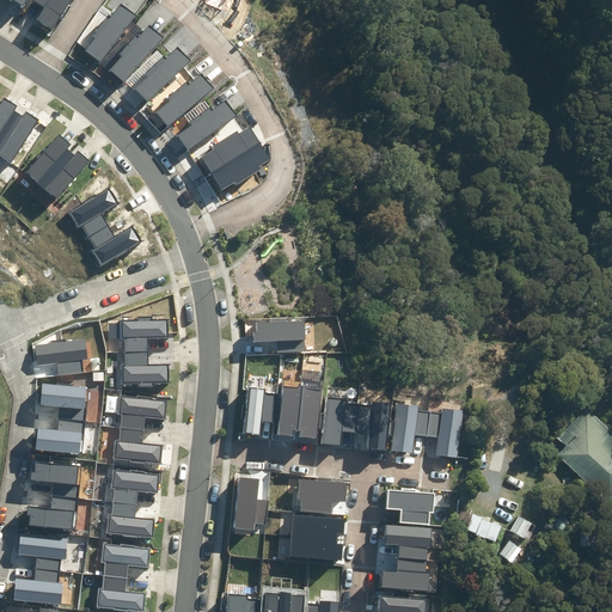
[(51,29),(69,0),(34,0),(46,7),(37,20),(51,29)]
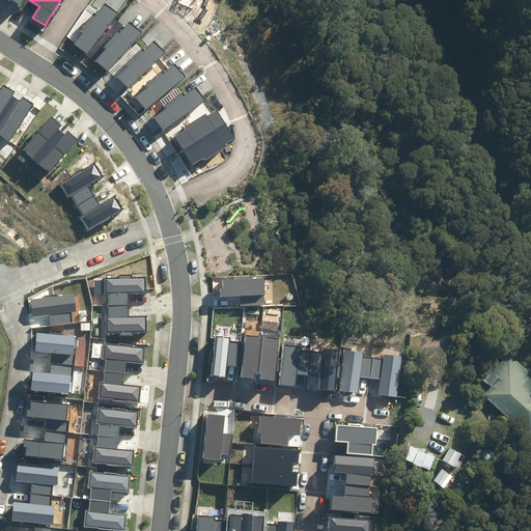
[(116,12),(105,3),(96,15),(94,12),(82,28),(84,30),(75,43),(87,51),(116,12)]
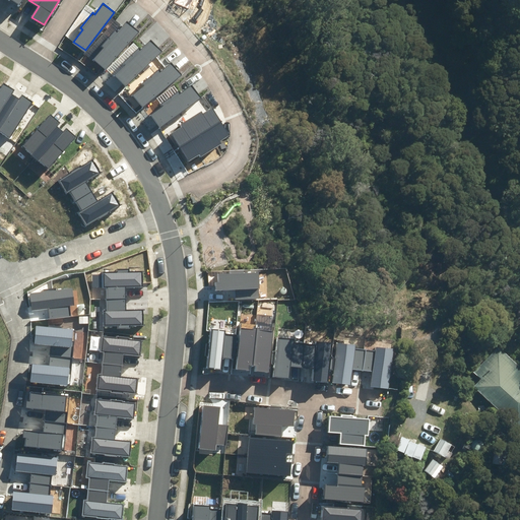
[(139,34),(128,23),(119,33),(117,31),(104,45),(106,47),(95,59),(107,68),(139,34)]
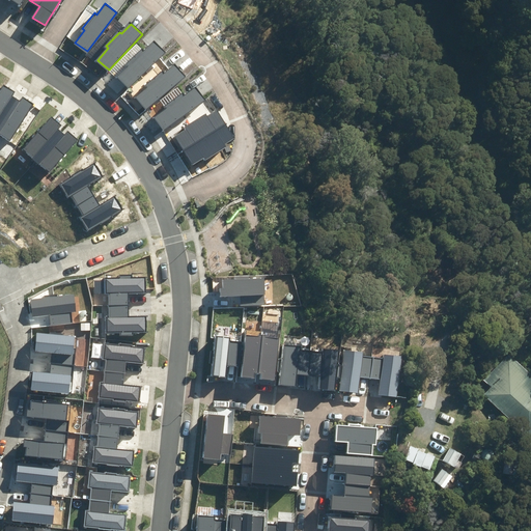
[(164,54),(154,43),(143,52),(141,50),(127,63),(129,65),(117,76),(128,87),(164,54)]
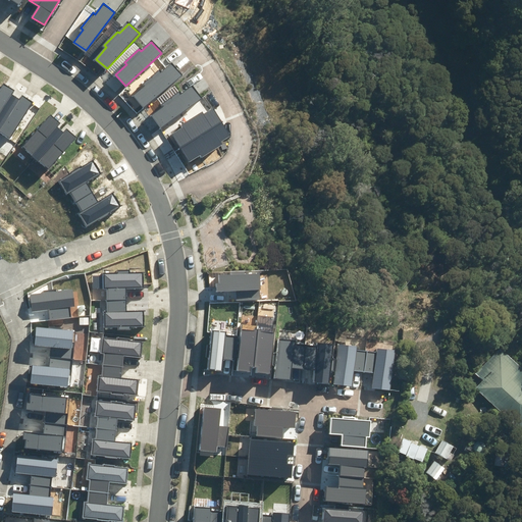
[(181,75),(171,64),(161,73),(159,70),(145,84),(147,86),(135,96),(145,107),(181,75)]
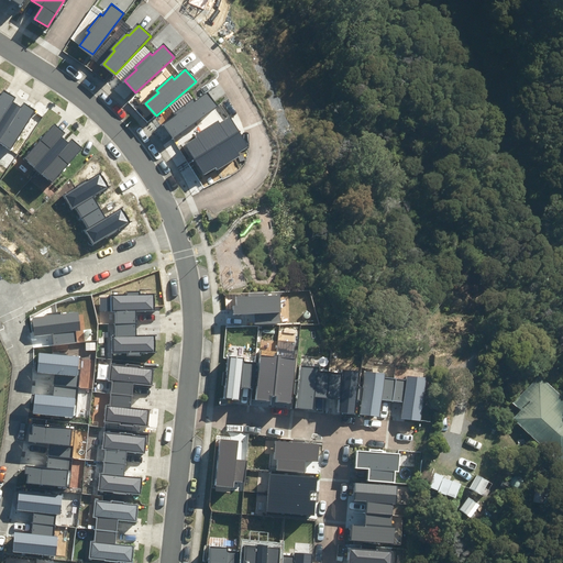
[(15,97),(4,90),(0,96),(0,143),(11,150),(36,110),(24,102),(21,107),(12,101),(15,97)]
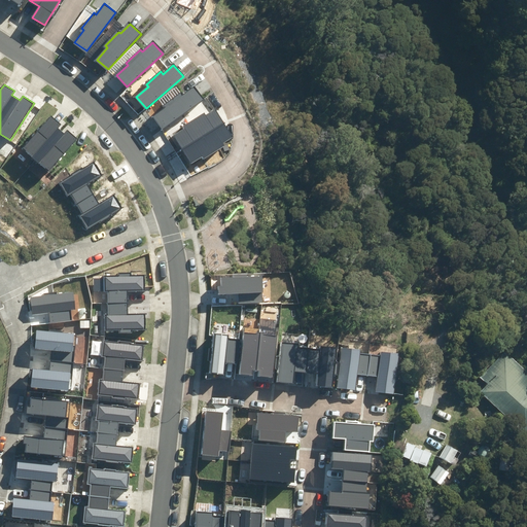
[(202,100),(192,88),(182,96),(180,93),(165,105),(166,107),(153,116),(163,129),(202,100)]
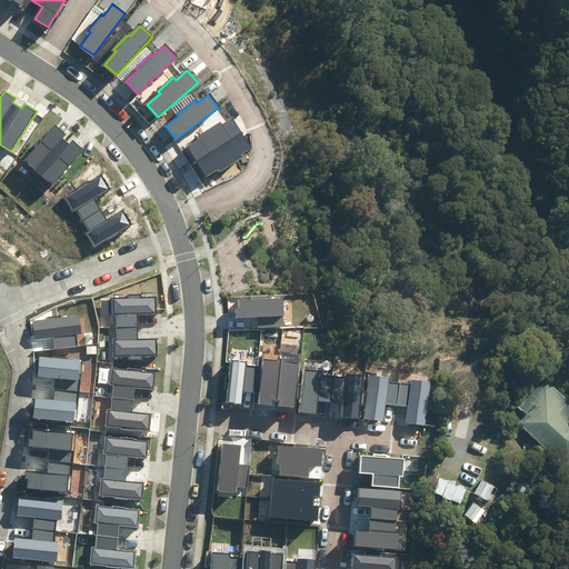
[(187,146),(207,177),(218,169),(219,172),(242,158),(240,155),(251,148),(232,119),(222,126),(221,122),(197,138),(198,139),(187,146)]
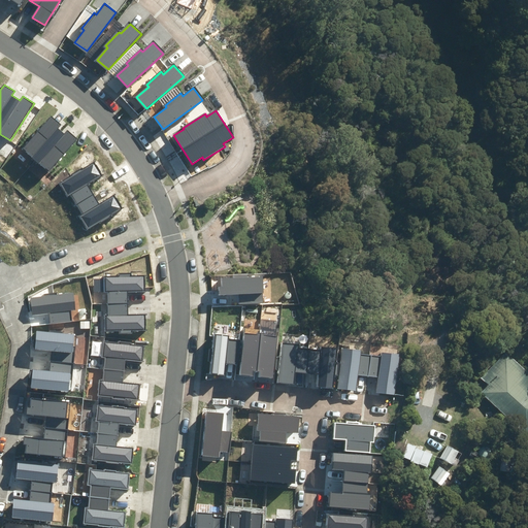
[(62,125),(51,116),(23,149),(50,171),(77,138),(67,130),(64,134),(58,129),(62,125)]
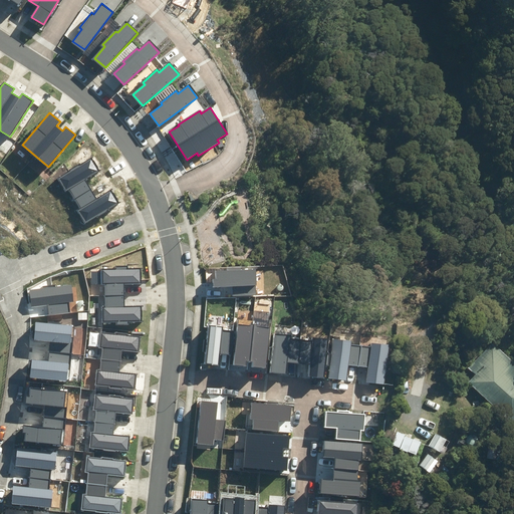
[(100,170),(91,156),(56,178),(64,191),(69,188),(82,209),(79,210),(86,222),(117,203),(109,191),(95,199),(84,180),(100,170)]
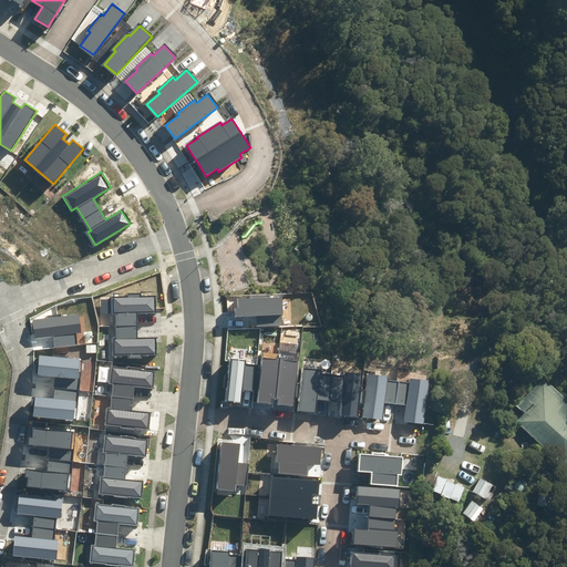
[(125,297),(109,298),(110,315),(113,315),(114,339),(111,339),(111,354),(127,353),(127,358),(142,357),(142,354),(155,353),(154,337),(136,337),(135,312),(153,312),(152,296),(140,297),(140,294),(125,295),(125,297)]
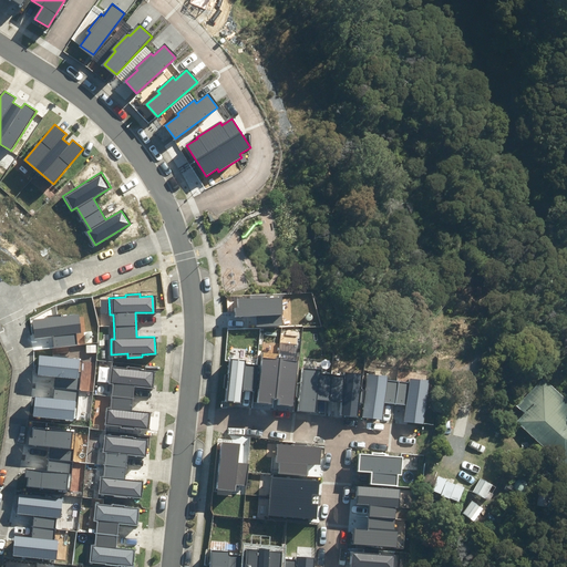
[(267,298),(267,294),(250,295),(250,299),(238,299),(239,308),(234,308),(235,318),(257,317),(257,328),(284,327),(282,298),(267,298)]
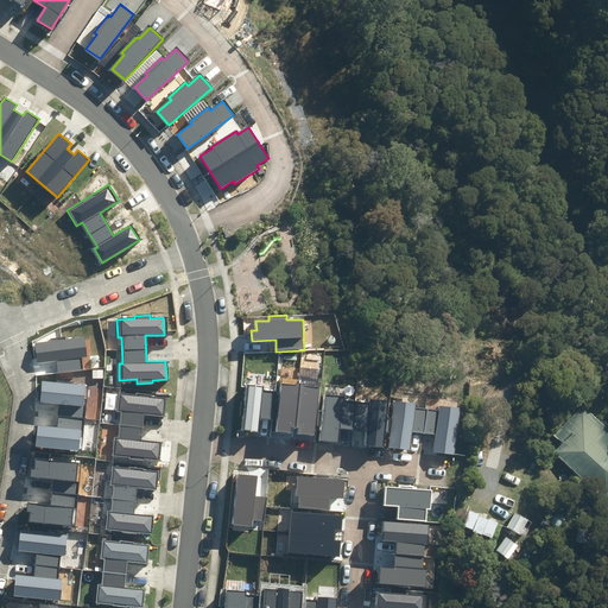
[(86,337),(35,342),(37,363),(57,361),(58,374),(84,371),(82,358),(87,358),(86,337)]
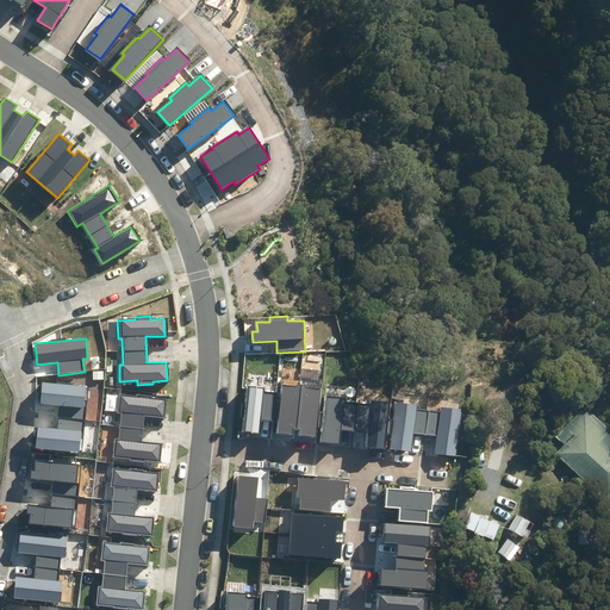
[(85,387),(41,383),(39,405),(60,406),(57,429),(38,428),(37,447),(79,450),(85,387)]
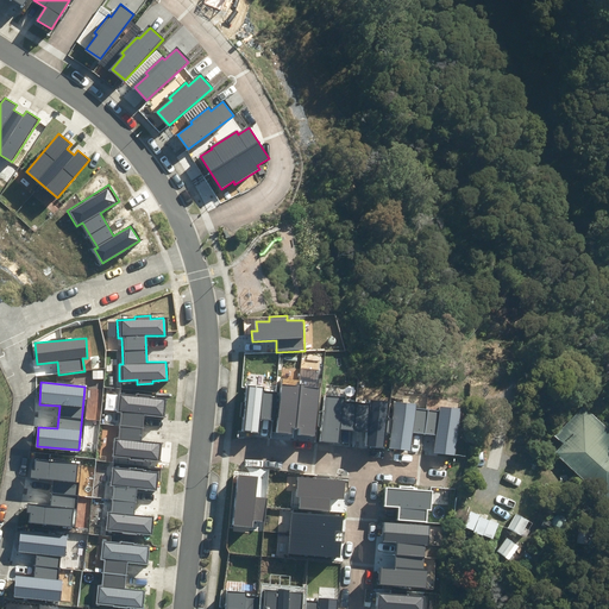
[(320,389),(282,384),(277,432),(293,433),(294,428),(301,428),(300,434),(314,437),(320,389)]
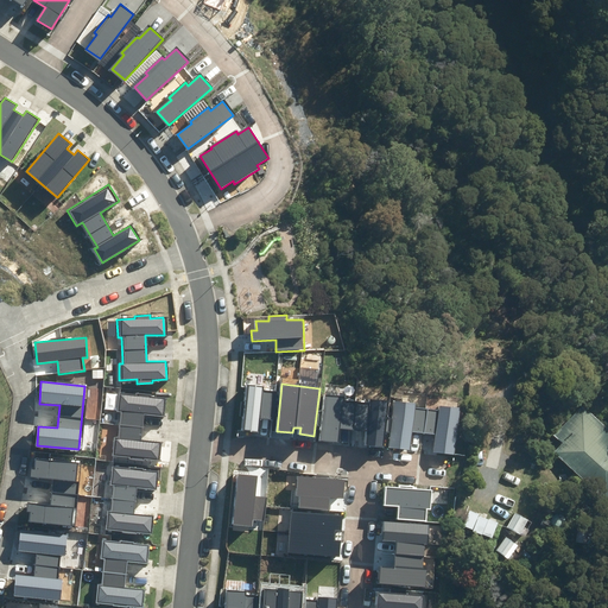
[(272,420),(276,393),(263,392),(264,386),(248,385),(244,431),(261,432),(263,419),(272,420)]
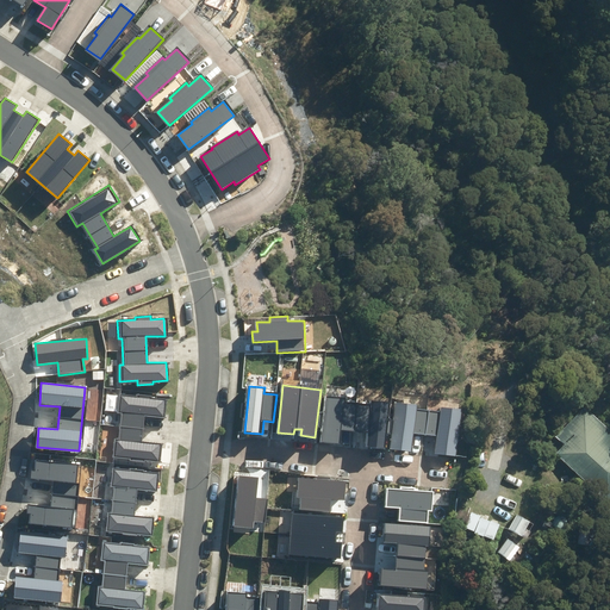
[(137,397),(119,396),(117,414),(120,414),(118,440),(114,440),(113,456),(130,458),(130,462),(144,464),(145,460),(160,462),(162,443),(142,442),(145,415),(163,417),(166,400),(151,399),(153,396),(137,394),(137,397)]
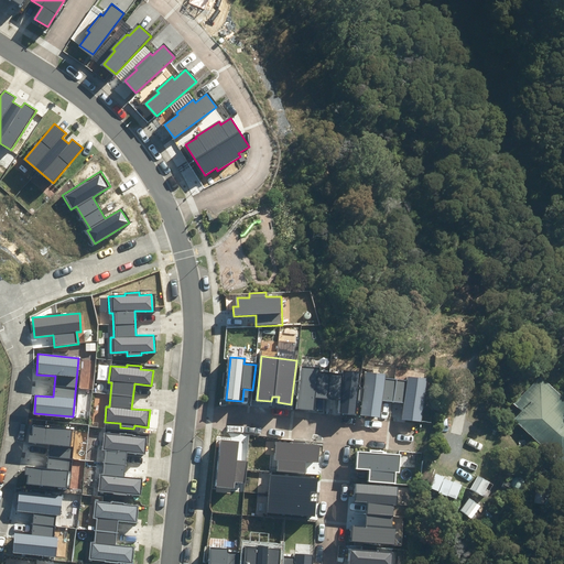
[(314,396),(328,398),(328,393),(331,372),(321,371),(321,368),(302,366),(297,409),(313,410),(314,396)]
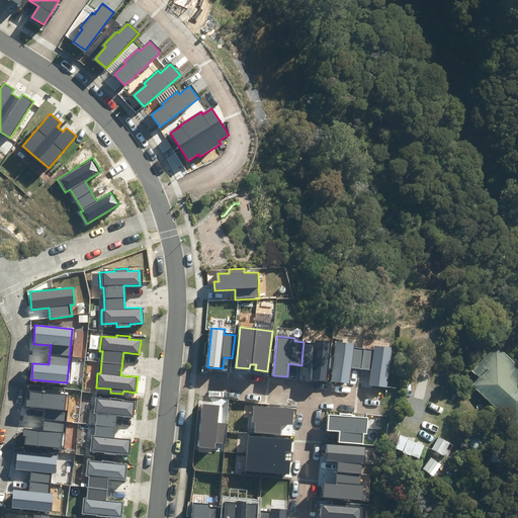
[(315,344),(304,342),(301,361),(315,363),(314,379),(326,381),(330,341),(316,340),(315,344)]
